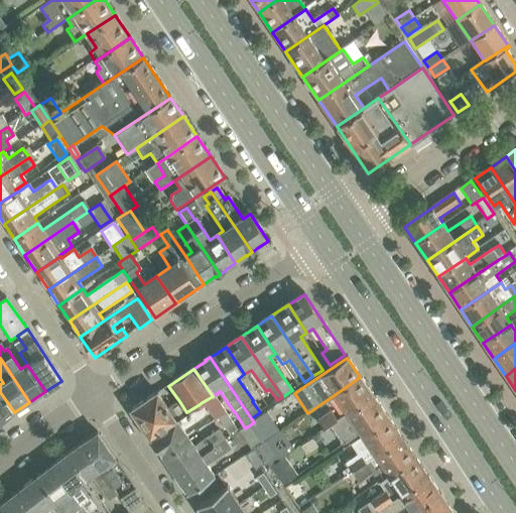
[(373,396),(360,377),(333,396),(346,414),(373,396)]
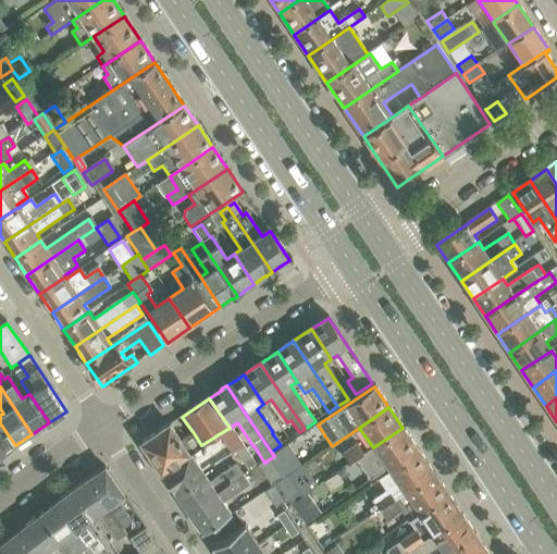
[(0,457),(15,445),(0,423),(0,457)]
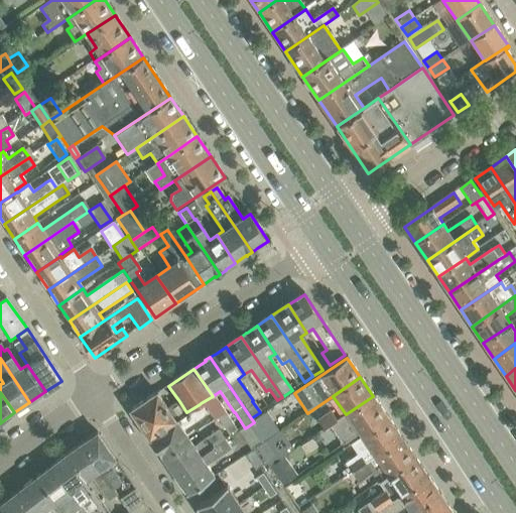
[(131,411),(149,438),(175,421),(187,413),(186,412),(179,401),(167,409),(157,393),(131,411)]
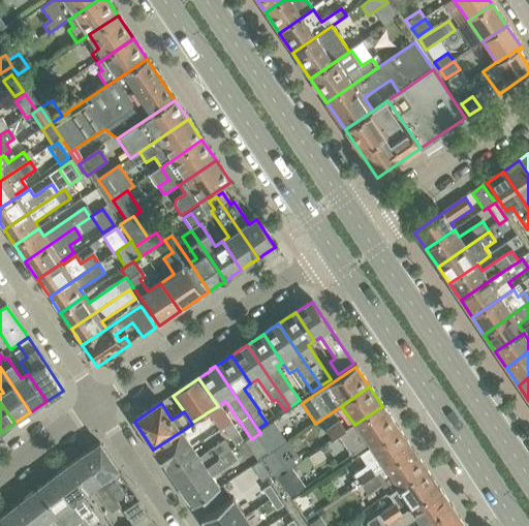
[(230,425),(218,406),(206,413),(219,432),(222,430),(230,425)]
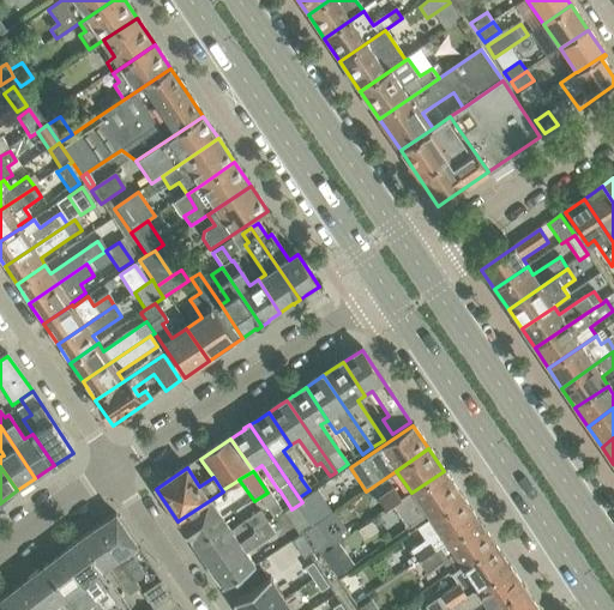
[(411,493),(399,502),(391,507),(407,531),(428,517),(431,520),(463,499),(444,471),(411,493)]
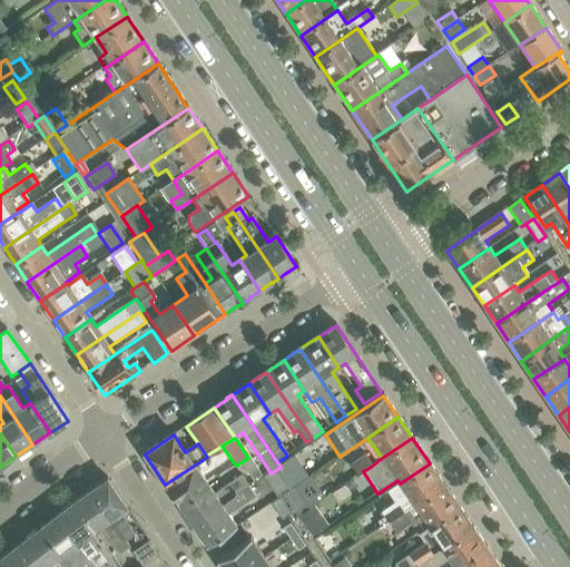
[(207,484),(202,477),(228,458),(220,447),(194,466),(165,485),(178,505),(208,485),(207,484)]
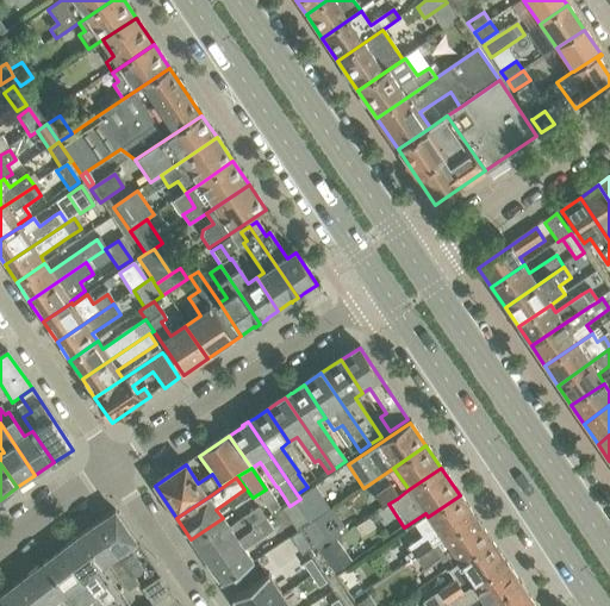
[(380,510),(388,504),(397,499),(390,488),(373,499),(380,510)]
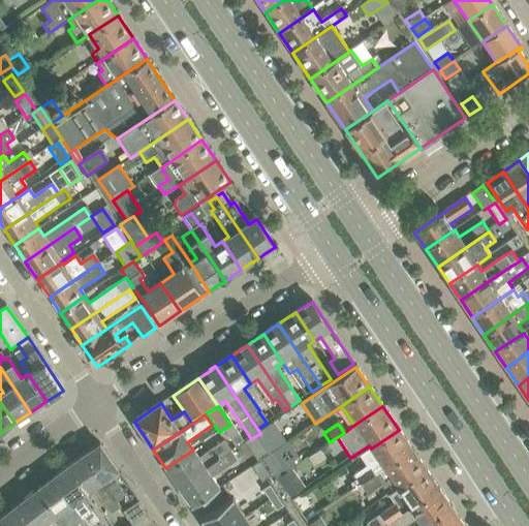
[(230,425),(222,430),(236,450),(244,444),(230,425)]
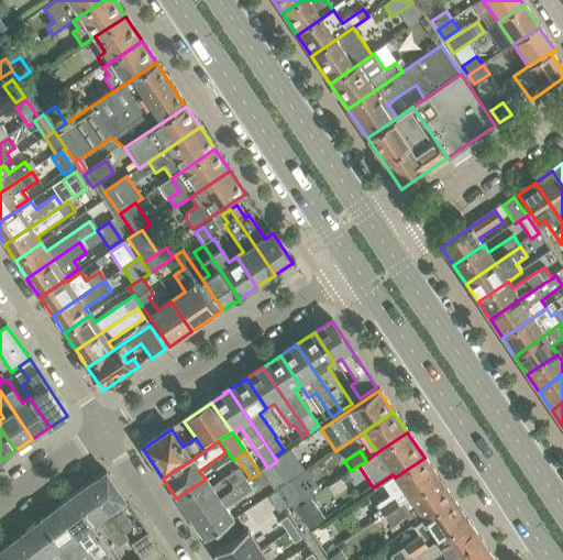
[(285,456),(277,461),(267,468),(261,472),(274,492),(280,487),(299,475),(285,456)]
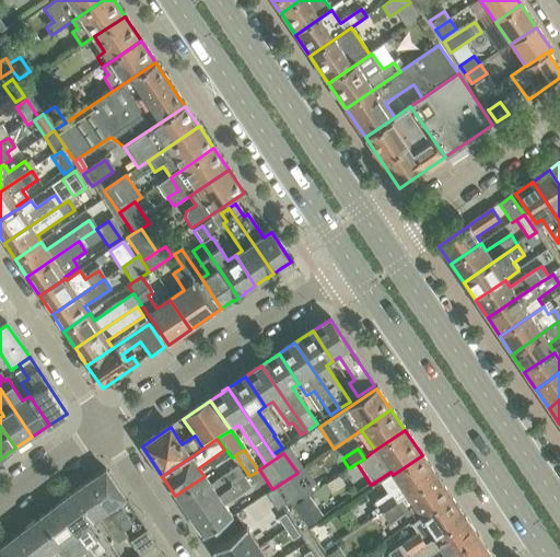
[(375,503),(382,513),(436,476),(422,455),(393,475),(380,484),(388,495),(375,503)]
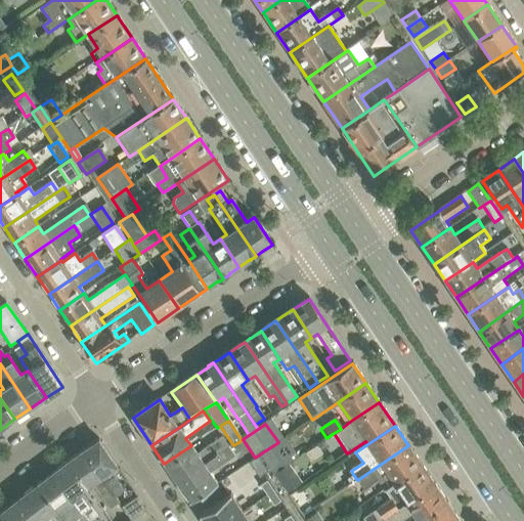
[(197,454),(191,445),(164,464),(177,482),(228,448),(221,438),(197,454)]
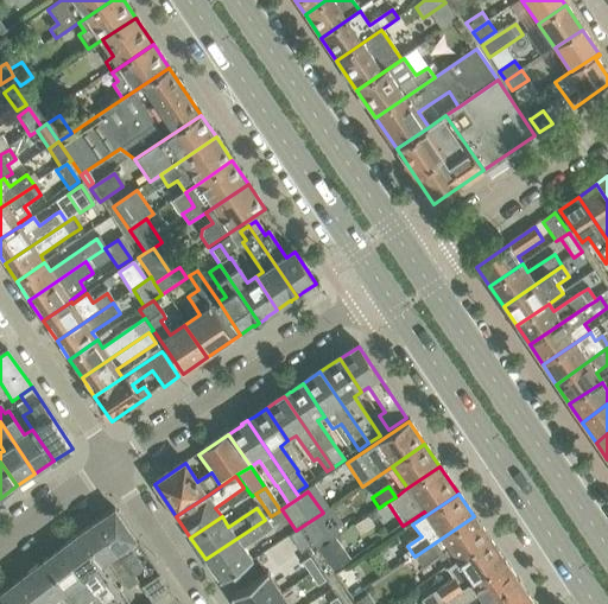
[(128,547),(137,542),(115,510),(99,522),(134,578),(145,571),(128,547)]
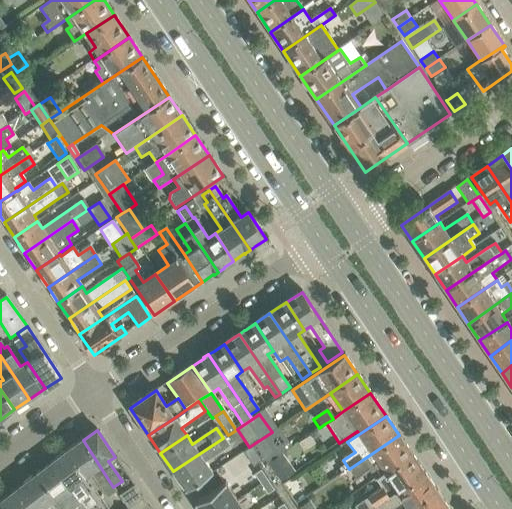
[(399,435),(349,469),(356,480),(368,471),(374,480),(385,473),(412,454),(399,435)]
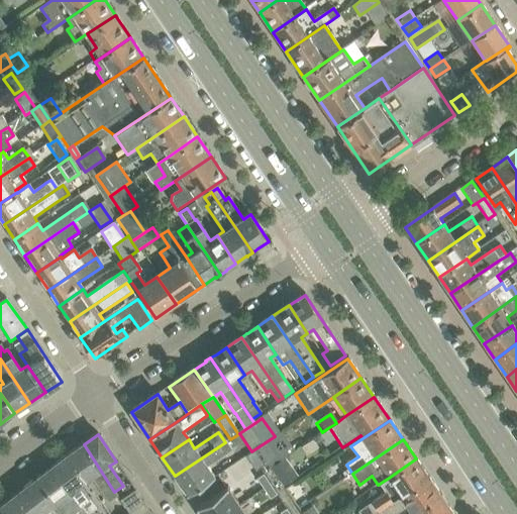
[(225,442),(175,476),(188,496),(213,478),(215,478),(208,468),(232,451),(225,442)]
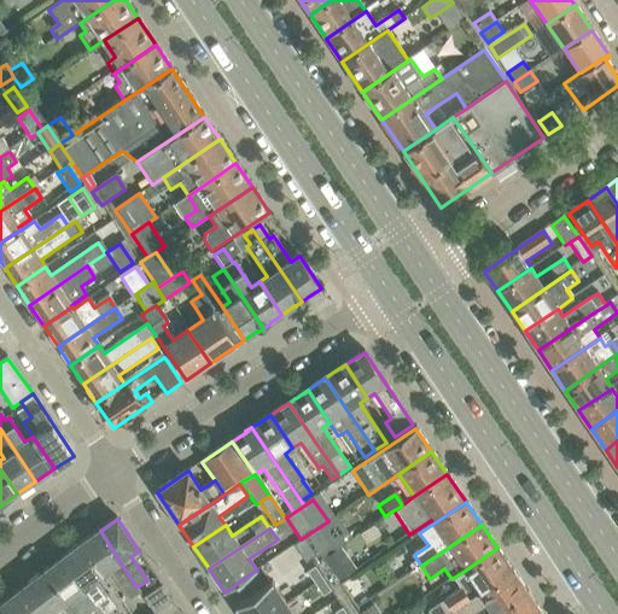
[(320,528),(309,536),(325,559),(336,550),(320,528)]
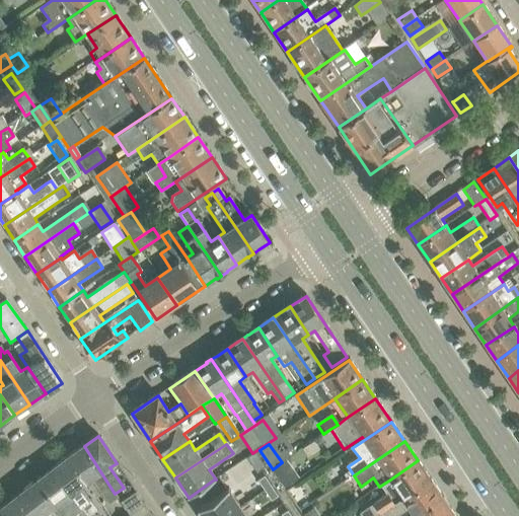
[(84,446),(67,457),(86,483),(91,478),(110,504),(119,499),(115,494),(84,446)]
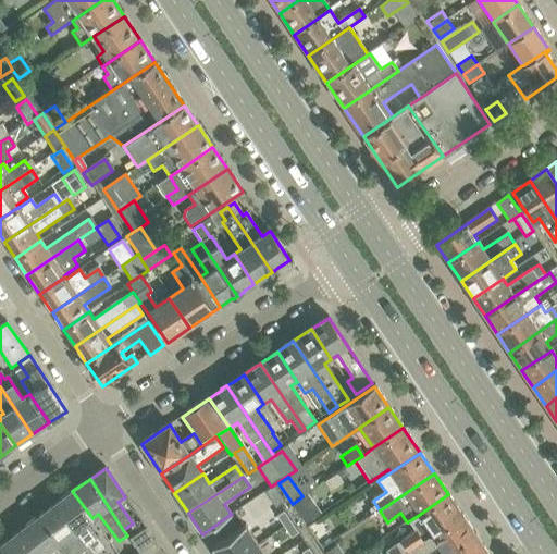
[(72,491),(56,504),(93,553),(98,553),(103,549),(85,524),(93,518),(72,491)]
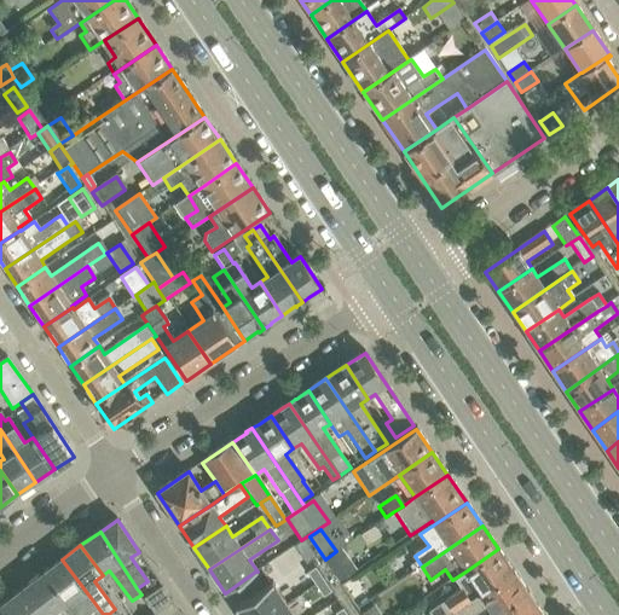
[(336,551),(325,560),(330,567),(346,556),(341,547),(336,551)]
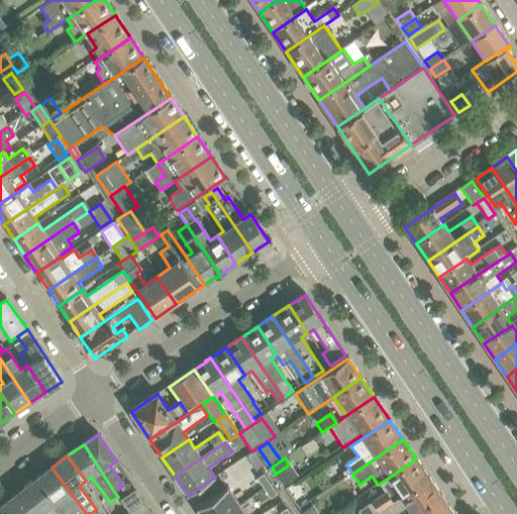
[(371,505),(377,513),(429,478),(416,458),(389,478),(378,485),(385,496),(371,505)]
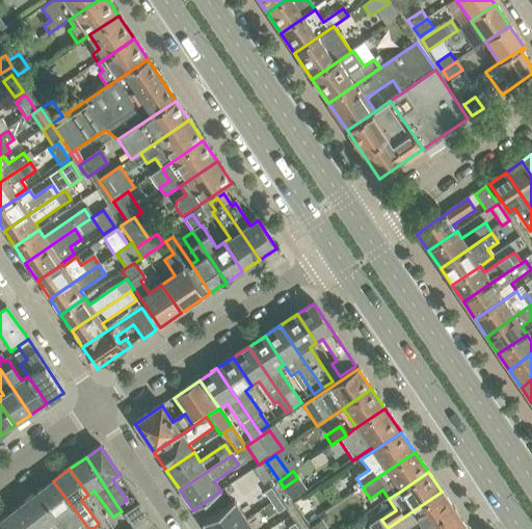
[(88,528),(53,481),(35,495),(55,521),(57,519),(64,528),(88,528)]
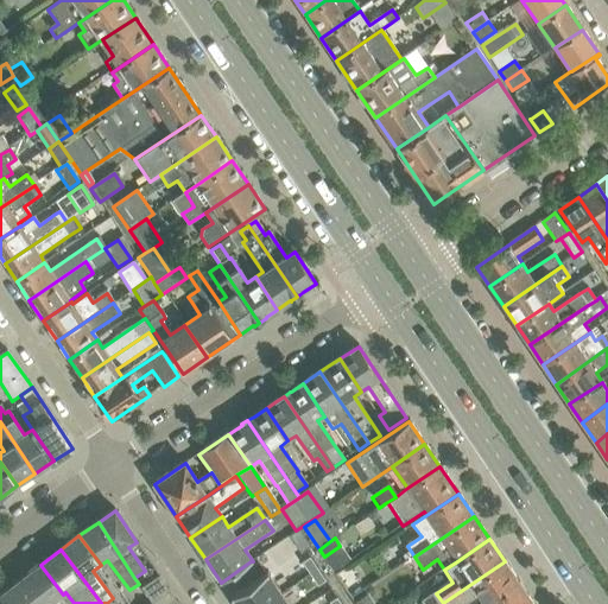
[(310,558),(302,564),(310,576),(318,570),(310,558)]
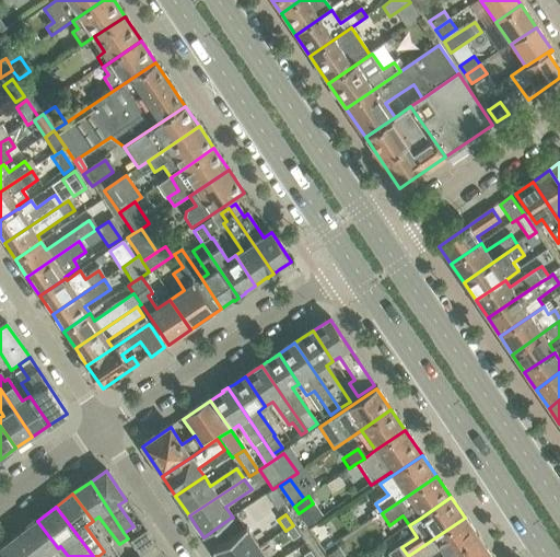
[(408,556),(431,556),(442,549),(446,556),(450,556),(478,537),(465,518),(408,556)]
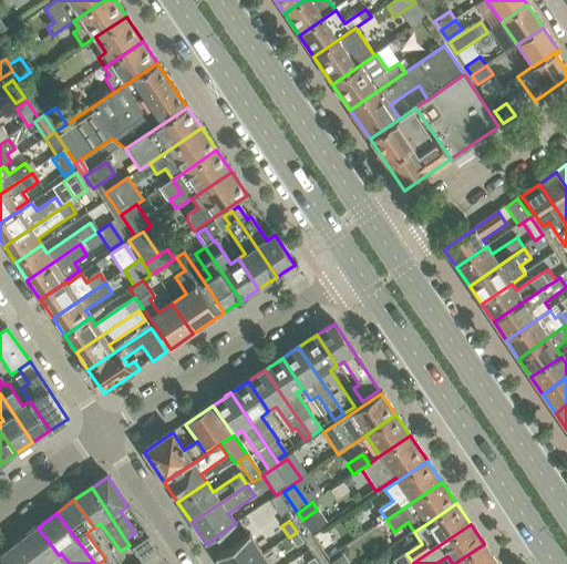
[(38,527),(21,541),(39,563),(54,563),(52,561),(58,556),(59,555),(38,527)]
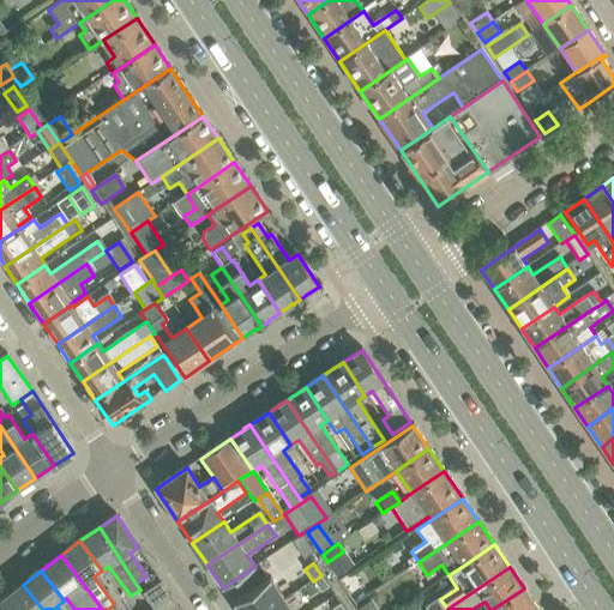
[(321,575),(313,581),(321,593),(329,587),(321,575)]
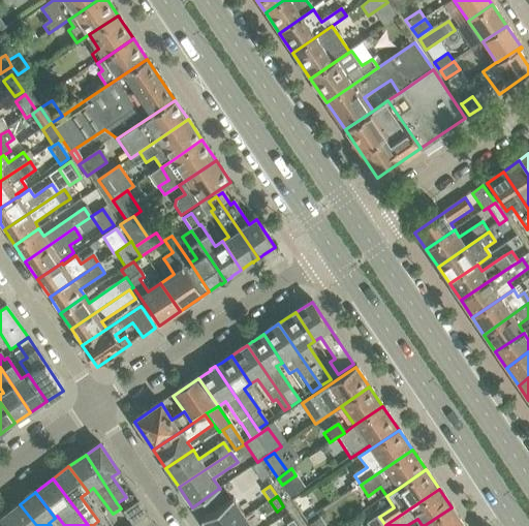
[(231,525),(245,517),(232,499),(201,521),(205,525),(231,525)]
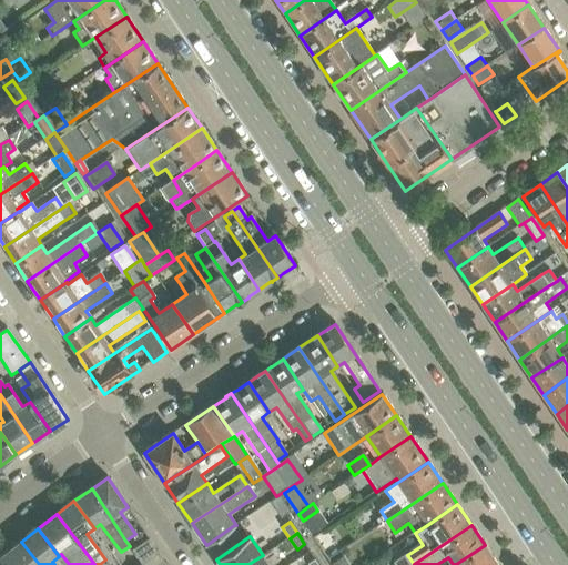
[(150,540),(132,551),(142,564),(144,564),(159,554),(150,540)]
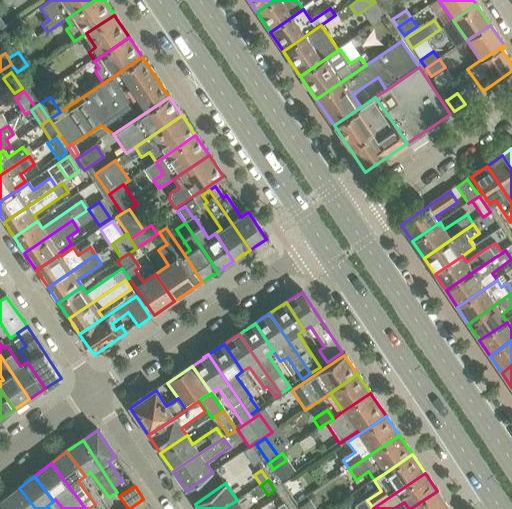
[(35,508),(19,488),(2,501),(8,508),(35,508)]
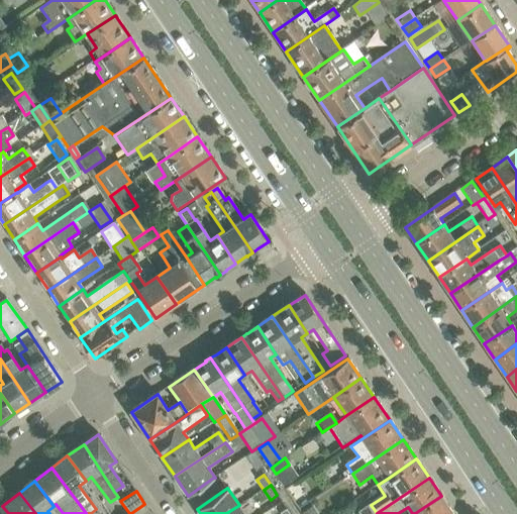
[(450,513),(452,512),(441,496),(415,513),(450,513)]
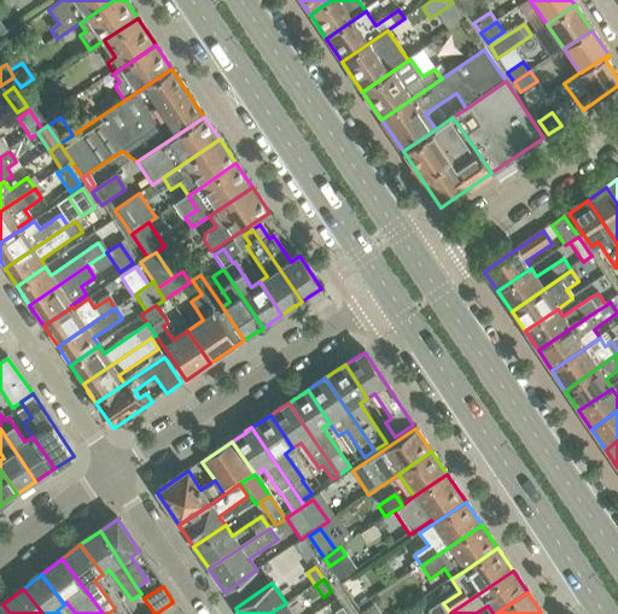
[(180,613),(173,602),(157,613),(180,613)]
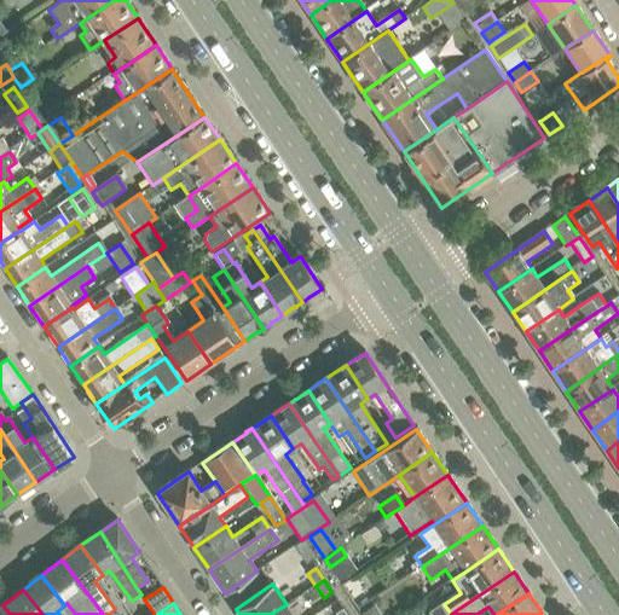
[(293,614),(287,604),(271,614),(293,614)]
